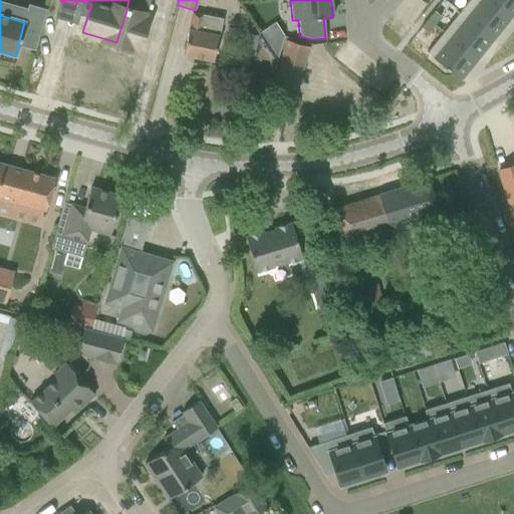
[(484,0),(468,0),(459,12),(493,40),(509,20),(484,0)]
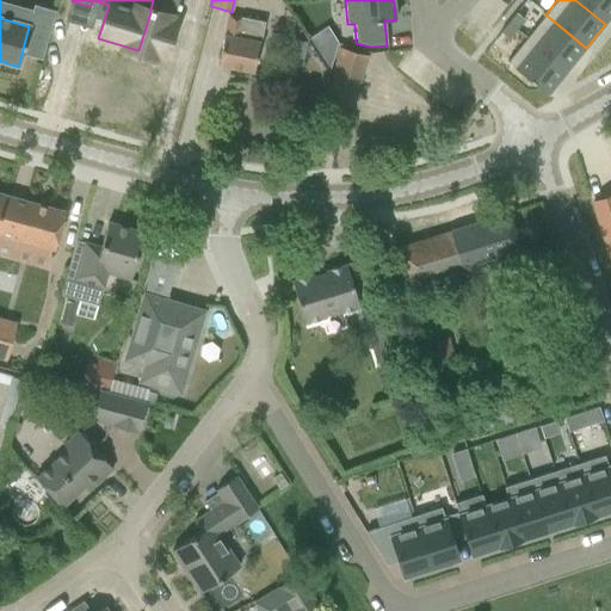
[(610,0),(575,0),(605,24),(610,14),(610,0)]
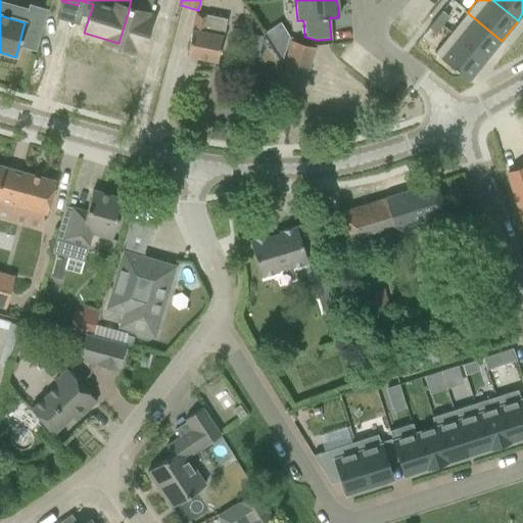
[(440,11),(434,19),(441,26),(447,17),(440,11)]
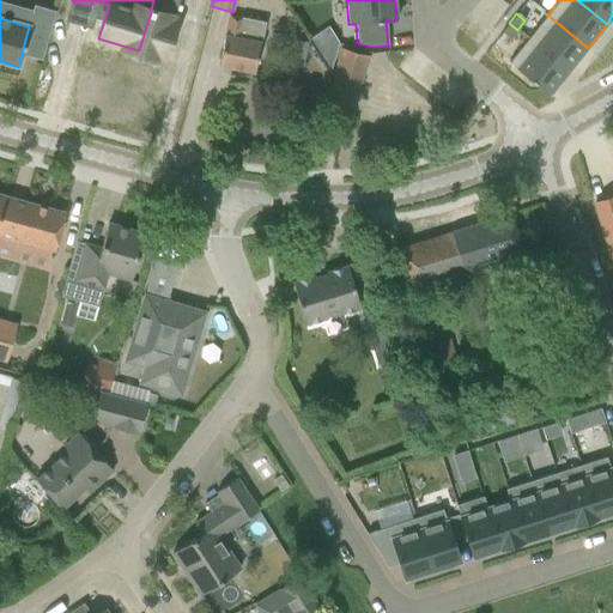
[(547,14),(528,38),(569,71),(588,48),(547,14)]
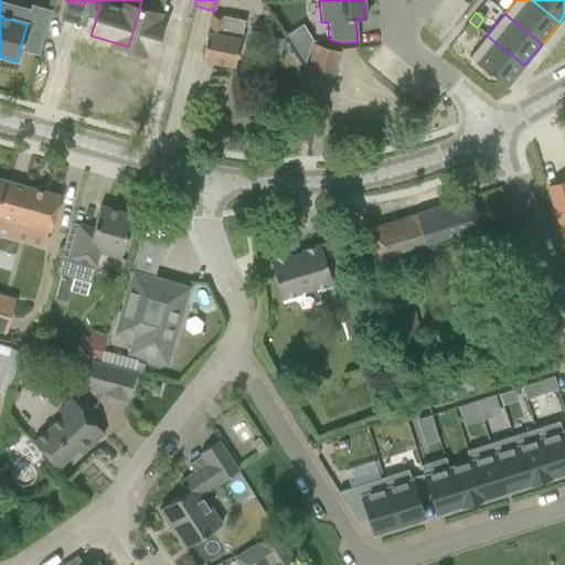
[(205,40),(201,61),(233,67),(237,45),(242,21),(210,14),(205,40)]
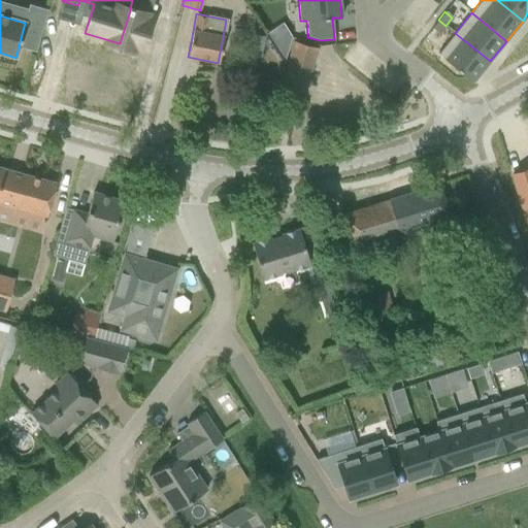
[(438,20),(431,28),(438,34),(446,26),(438,20)]
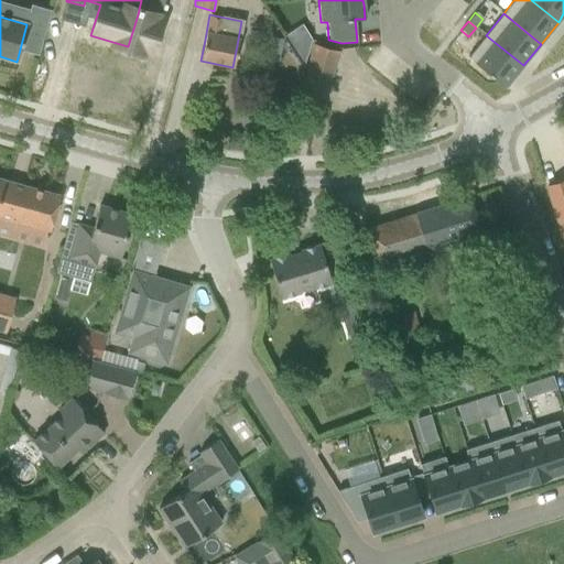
[(486,35),(467,57),(474,63),(474,64),(501,86),(505,88),(523,65),(486,35)]
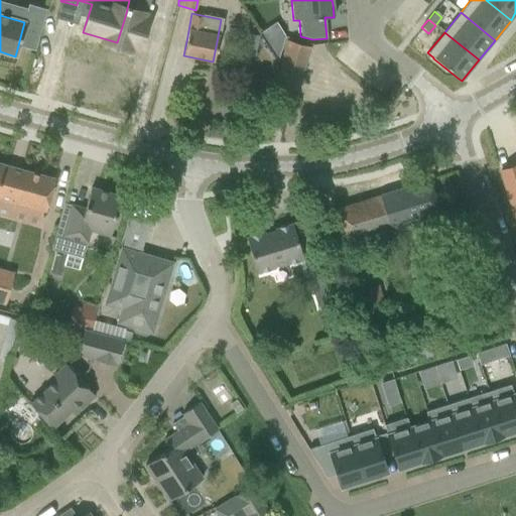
[(254,56),(258,36),(248,34),(244,54),(254,56)]
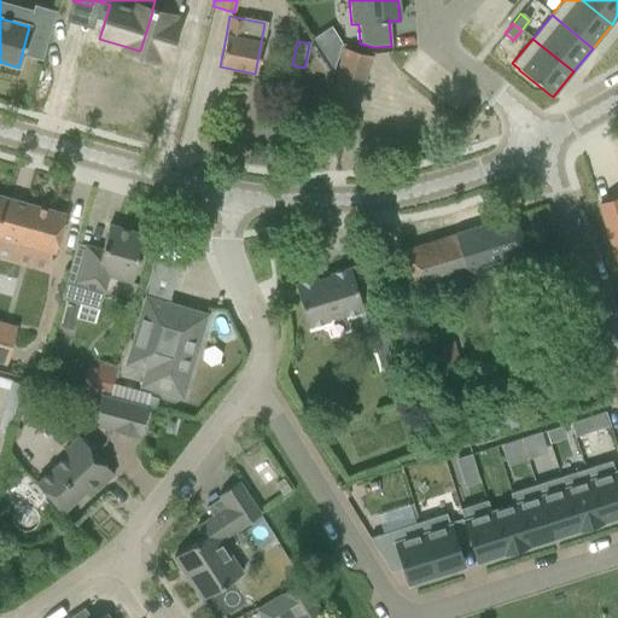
[(343,51),(330,99),(355,106),(369,58),(343,51)]
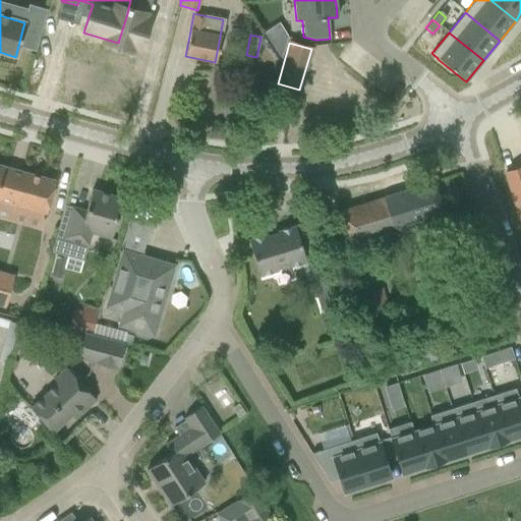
[(520,167),(505,173),(519,220),(520,219),(520,167)]
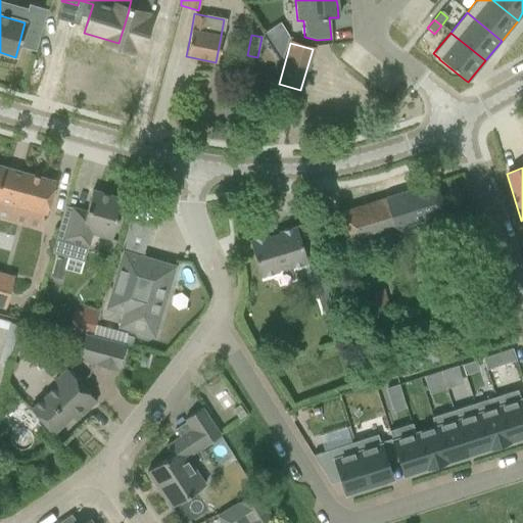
[(5,170),(0,188),(0,210),(43,223),(49,202),(54,183),(5,170)]
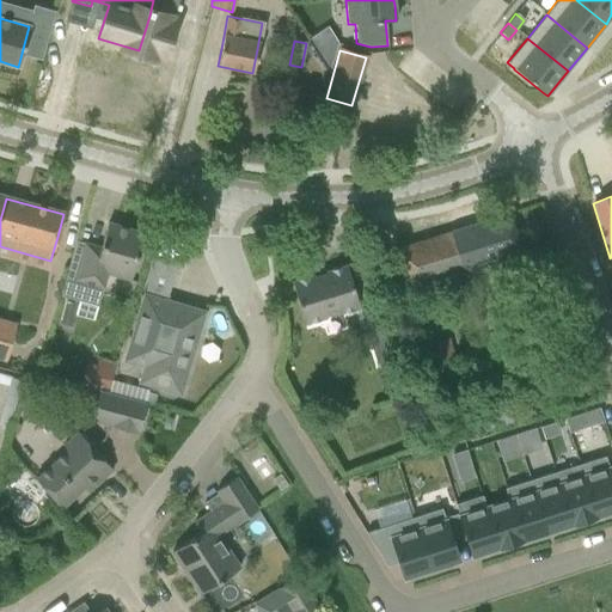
[(405,271),(416,304),(469,287),(470,292),(494,285),(496,289),(502,287),(505,295),(532,287),(516,237),(509,214),(398,249),(405,271)]
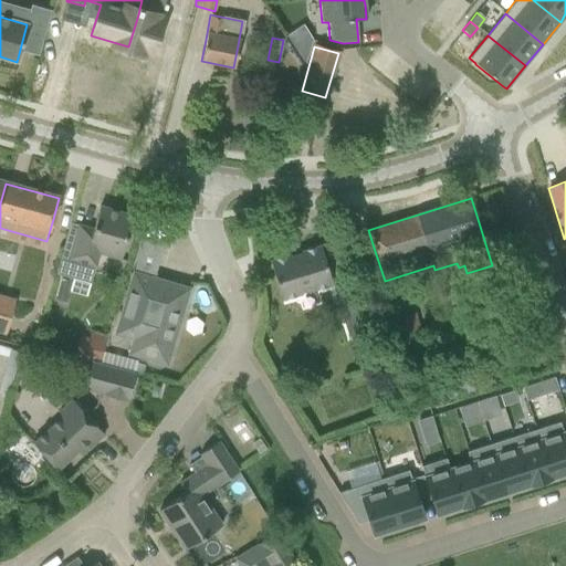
[(55,274),(90,284),(98,253),(121,260),(123,252),(133,217),(98,207),(92,230),(70,223),(55,274)]
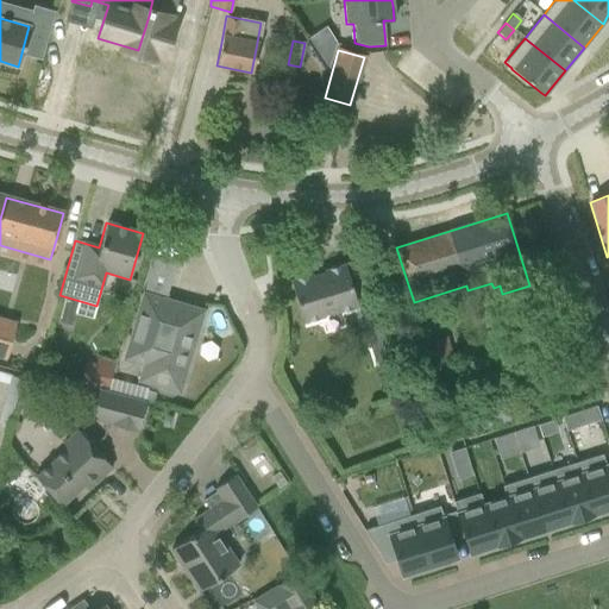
[(179,393),(202,311),(165,300),(176,262),(154,255),(135,319),(125,353),(144,359),(138,381),(179,393)]
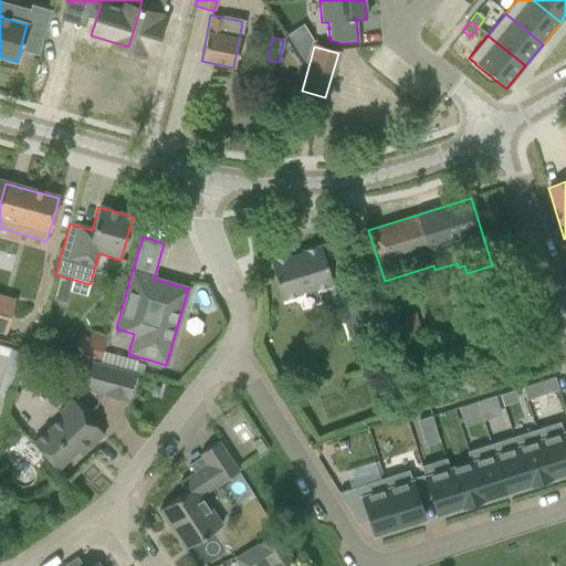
[(300,253),(290,255),(290,254),(269,260),(281,301),(332,285),(320,244),(300,251),(300,253)]
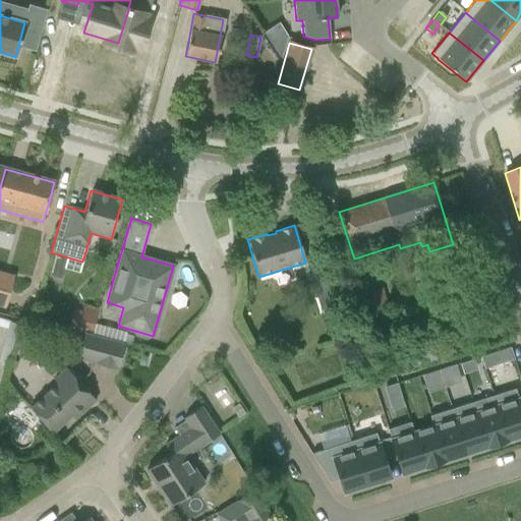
[(308,271),(320,307),(333,304),(322,267),(308,271)]
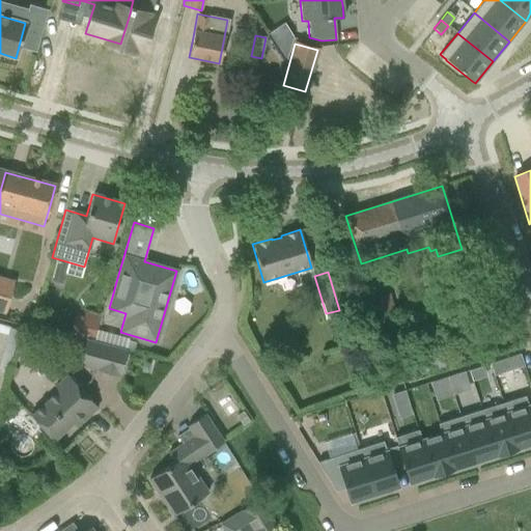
[(0,310),(4,311),(12,283),(0,279),(0,310)]
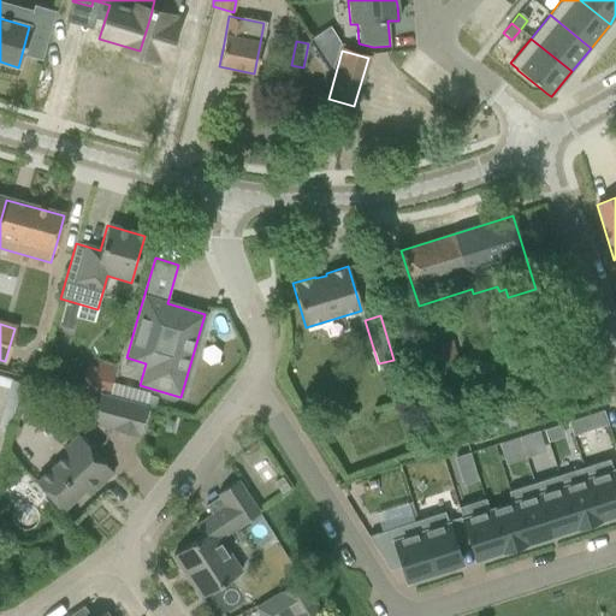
[(430,348),(454,438),(475,432),(450,342),(430,348)]
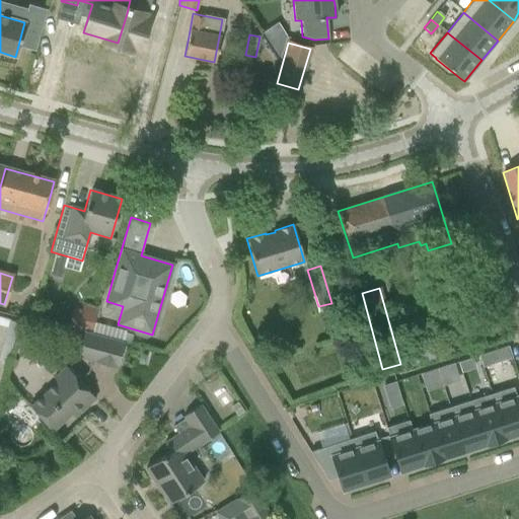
[(68,325),(91,331),(96,314),(72,308),(68,325)]
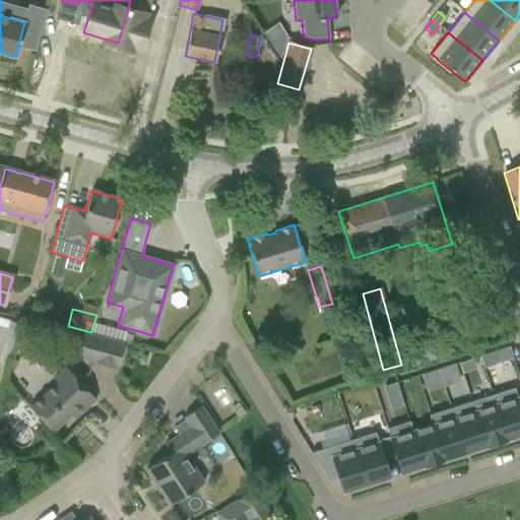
[(91,334),(121,342),(124,331),(93,323),(91,334)]
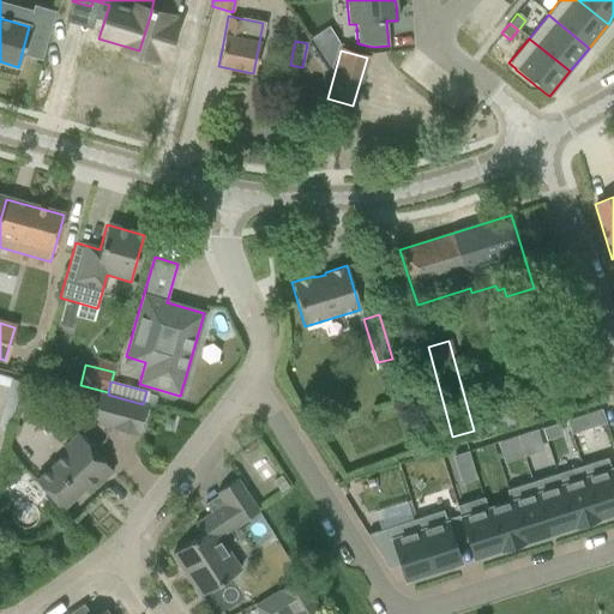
[(92,423),(115,429),(137,435),(137,434),(138,434),(146,407),(100,393),(92,423)]
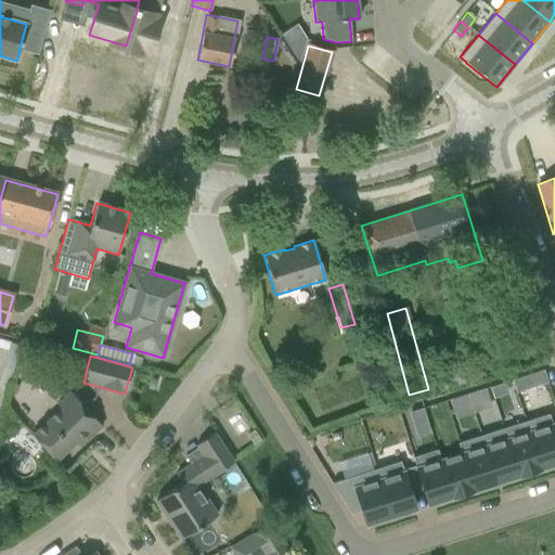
[(527,375),(511,381),(515,392),(530,387),(527,375)]
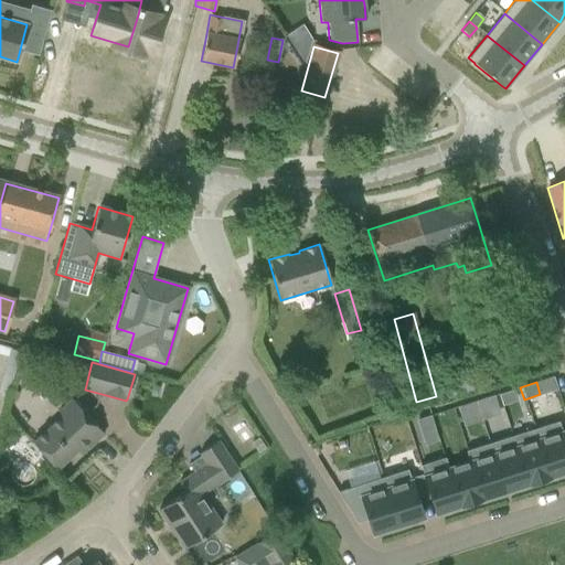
[(514,391),(498,396),(502,407),(518,402),(514,391)]
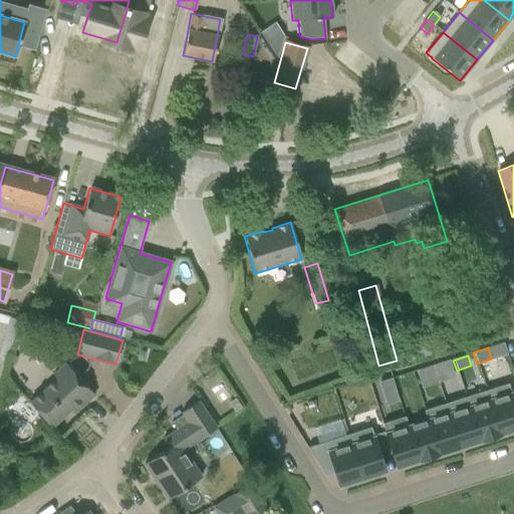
[(423,384),(438,377),(436,373),(444,370),(440,360),(418,370),(423,384)]
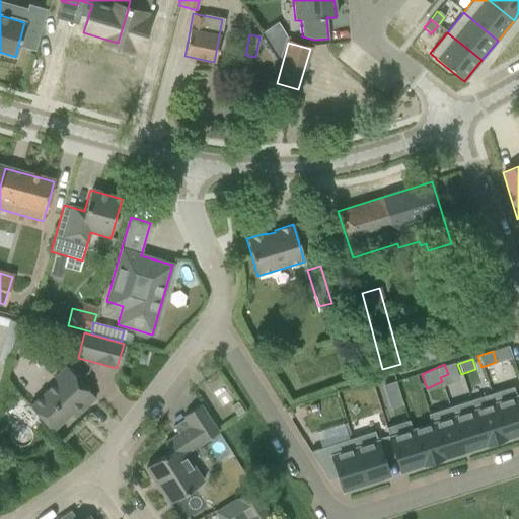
[(57,382),(29,406),(52,431),(76,409),(79,413),(94,398),(66,367),(53,378),(57,382)]
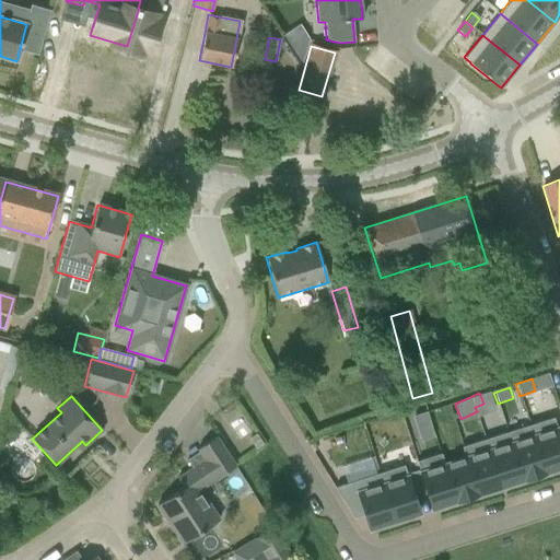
[(427,412),(413,416),(417,429),(430,424),(427,412)]
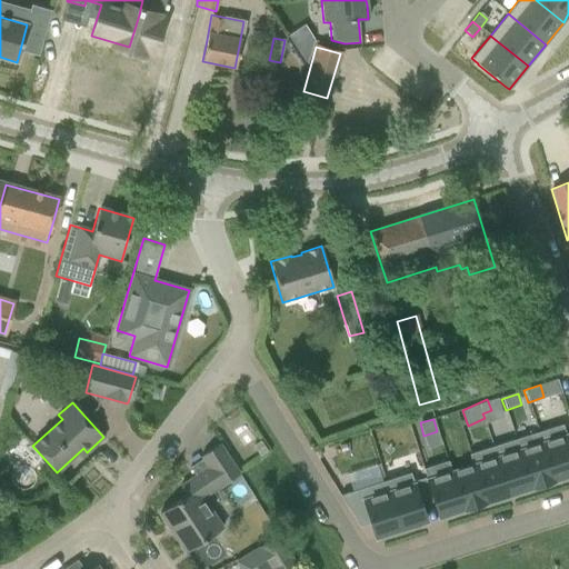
[(555,480),(568,475),(568,447),(561,423),(538,431),(555,480)]
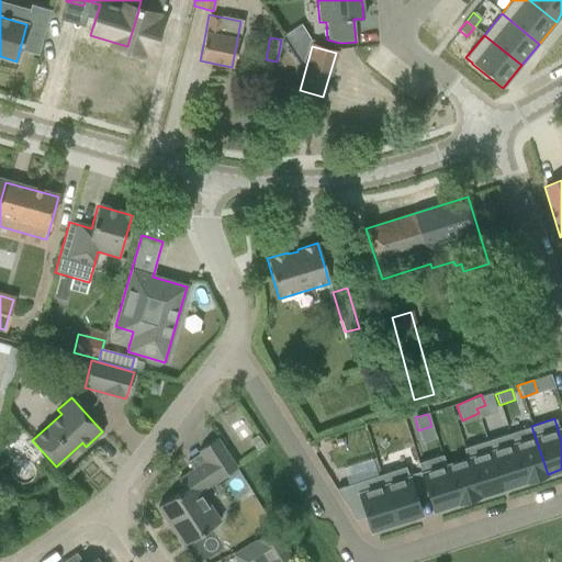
[(525,482),(548,474),(531,426),(508,434),(525,482)]
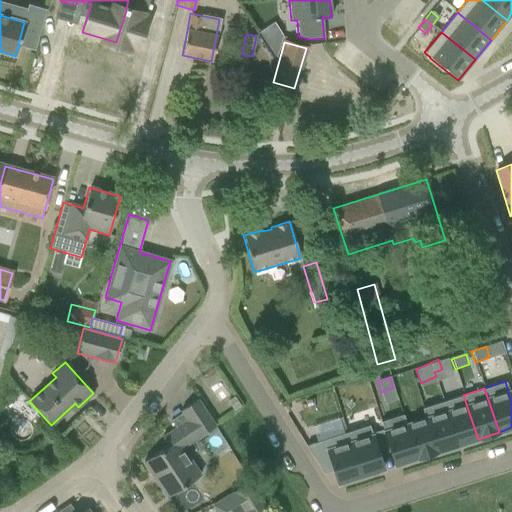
[(457,446),(478,439),(463,395),(443,402),(457,446)]
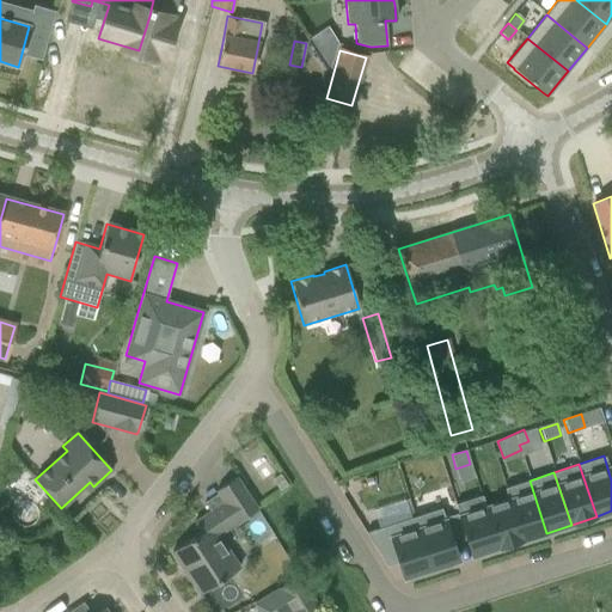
[(273,479),(280,490),(287,485),(280,475),(273,479)]
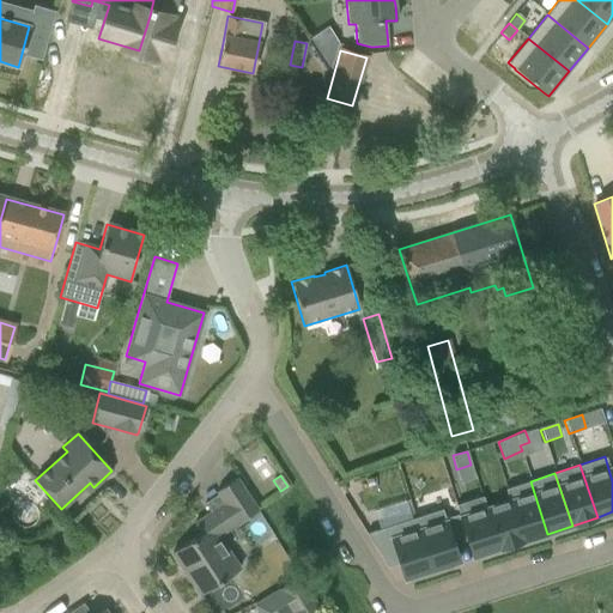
[(205,503),(212,513),(194,525),(200,534),(171,553),(200,595),(240,569),(218,536),(259,510),(237,478),(216,492),(218,495),(205,503)]
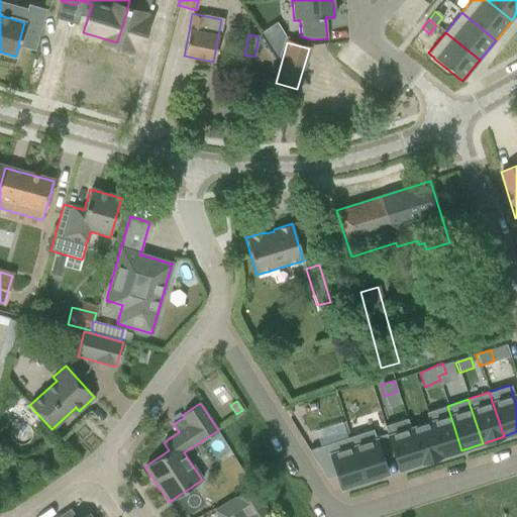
[(440,457),(461,450),(447,406),(426,412),(428,420),(440,457)]
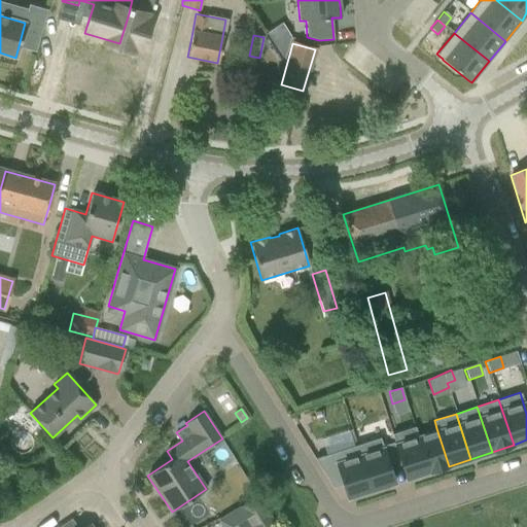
[(427,472),(415,435),(412,427),(391,434),(393,443),(401,468),(406,480),(427,472)]
